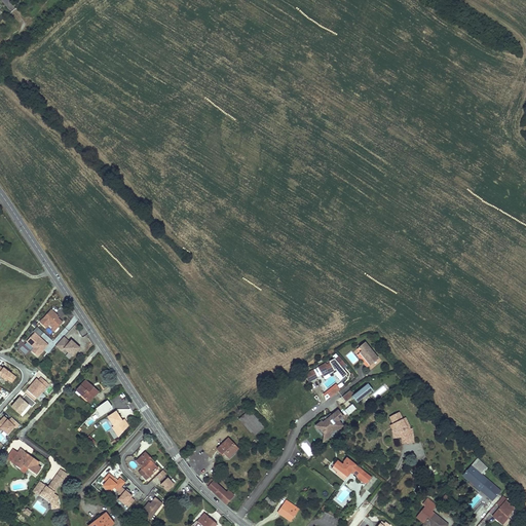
[(51,309),(40,323),(46,328),(49,325),(53,329),(55,327),(58,329),(64,323),(59,318),(58,317),(58,316),(59,315),(51,309)]
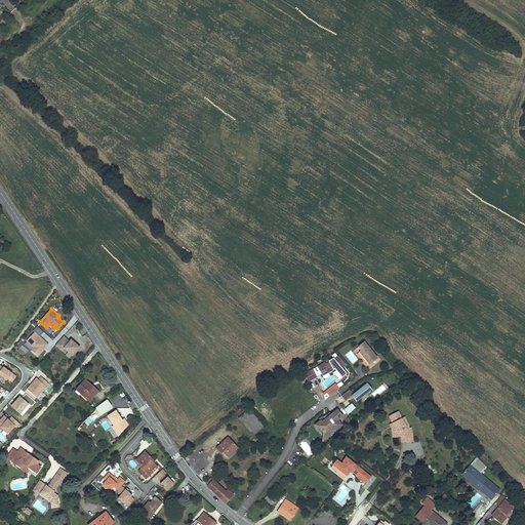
[(44,332),(38,326),(33,330),(35,332),(27,340),(34,347),(32,350),(38,356),(48,344),(40,336),(44,332)]
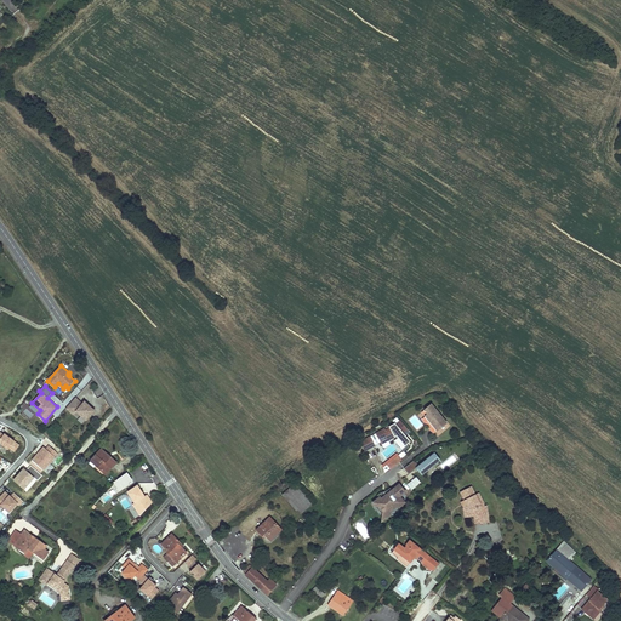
[(83,404),(75,398),(67,409),(73,415),(77,411),(86,421),(95,411),(85,402),(83,404)]
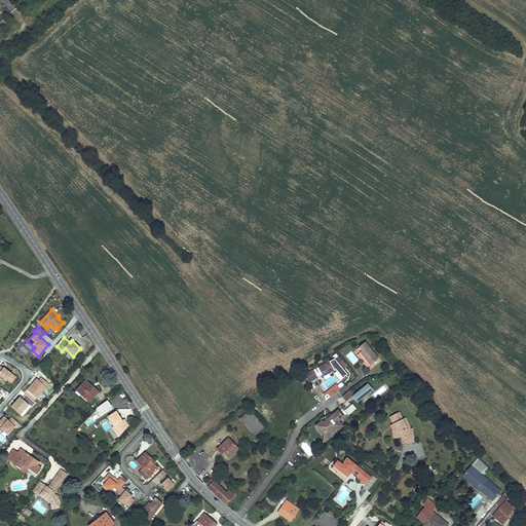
[(34,347),(27,341),(25,344),(32,350),(34,347)]
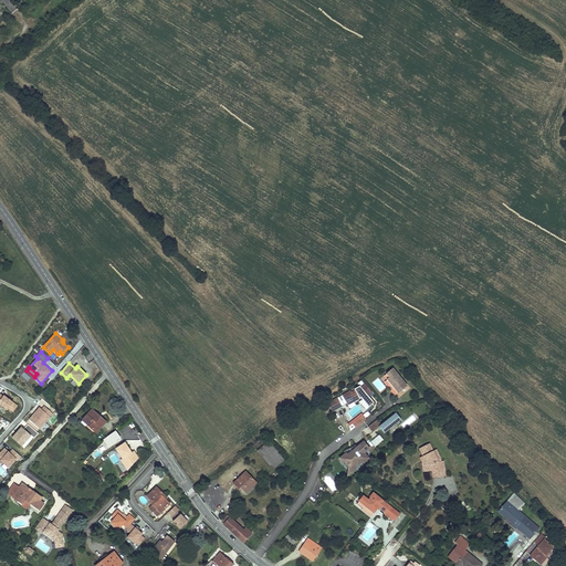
[(392,370),(387,376),(390,379),(388,381),(400,395),(408,387),(392,370)]
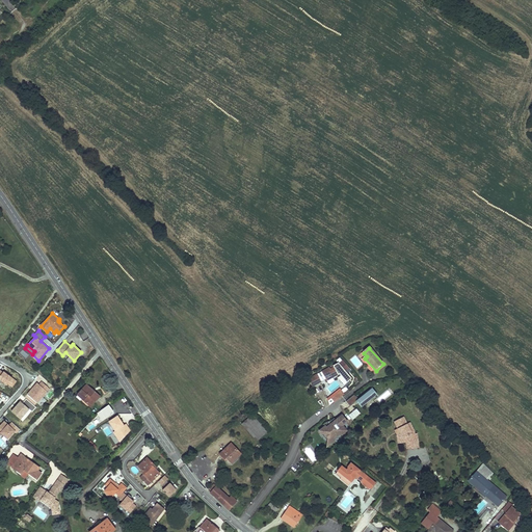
[(331,368),(323,372),(327,380),(334,376),(334,378),(341,375),(342,376),(340,378),(347,388),(351,383),(350,381),(352,379),(347,372),(351,369),(344,362),(341,365),(340,364),(335,366),(336,368),(331,370),(331,368)]
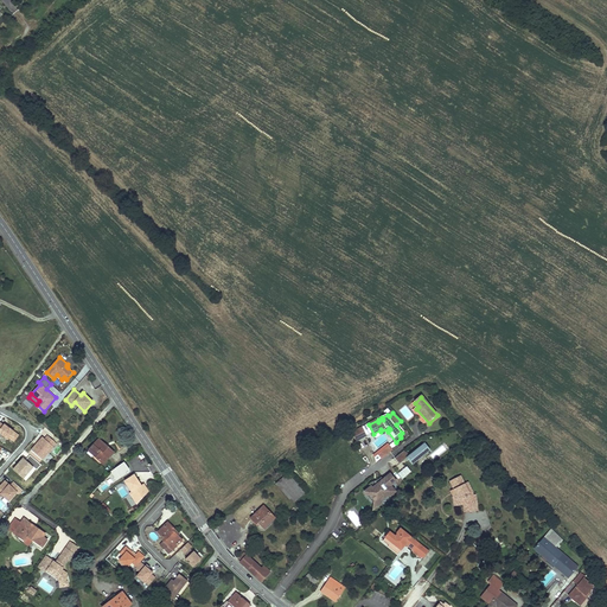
[(0,433),(14,443),(21,435),(6,425),(5,426),(0,432),(0,433)]
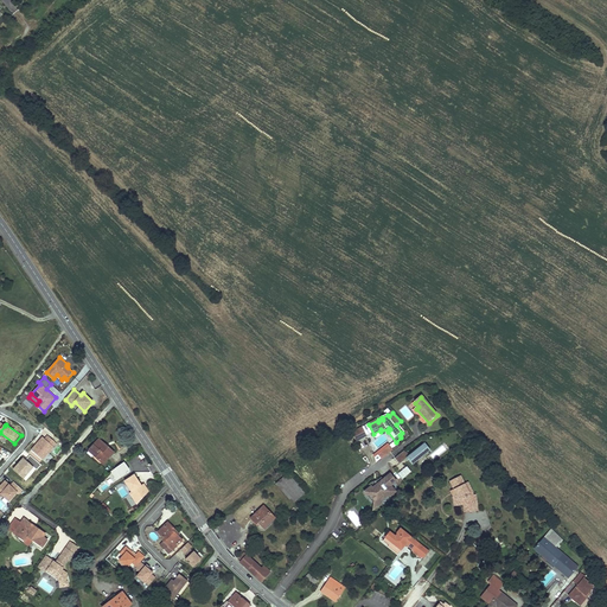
[(369,425),(364,428),(369,436),(374,434),(369,425)]
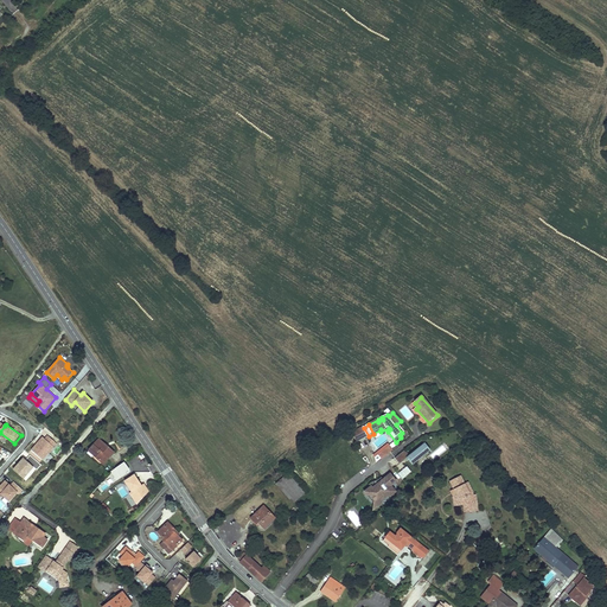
[(364,428),(353,433),(358,442),(369,436),(364,428)]
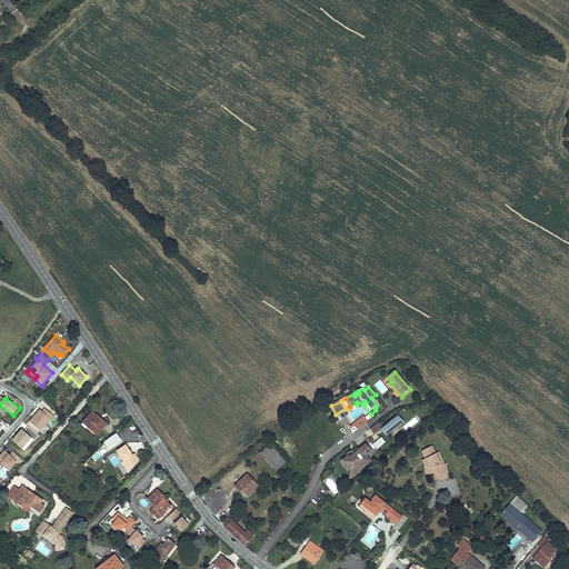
[(53,416),(46,408),(42,411),(40,409),(36,415),(37,416),(35,418),(33,417),(30,421),(40,430),(53,416)]
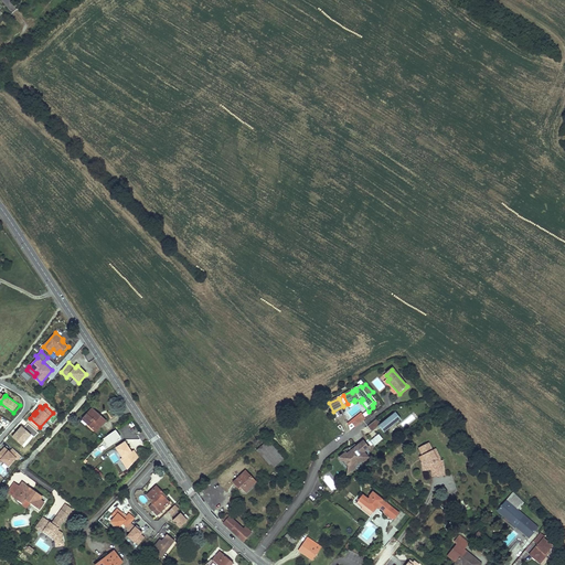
[(106,420),(93,408),(83,419),(96,432),(106,420)]
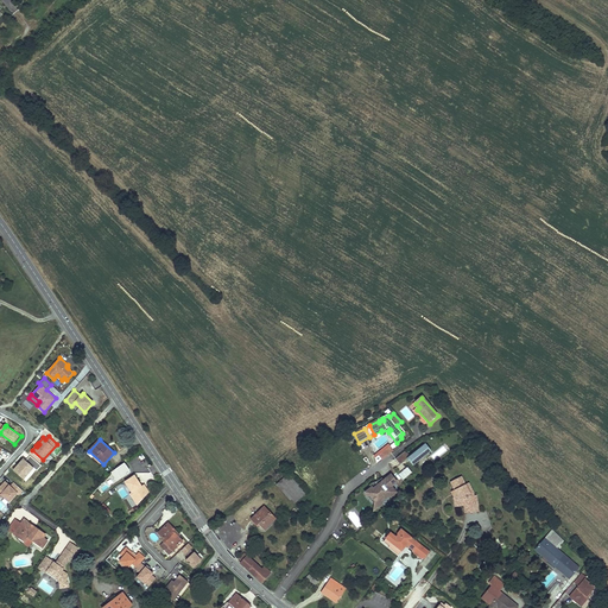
[(406,450),(397,458),(400,464),(407,458),(413,466),(431,451),(426,443),(410,456),(406,450)]
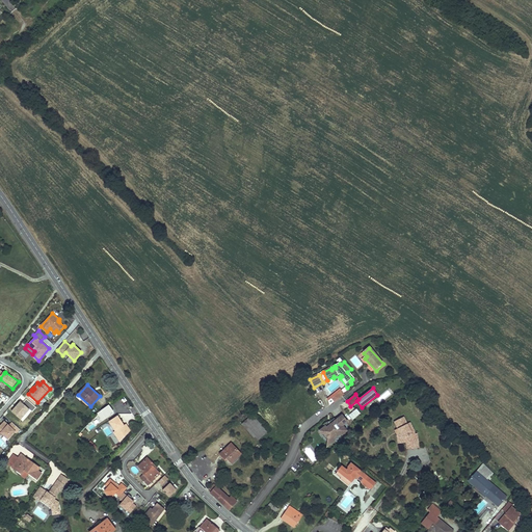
[(341,389),(326,397),(329,404),(345,396),(341,389)]
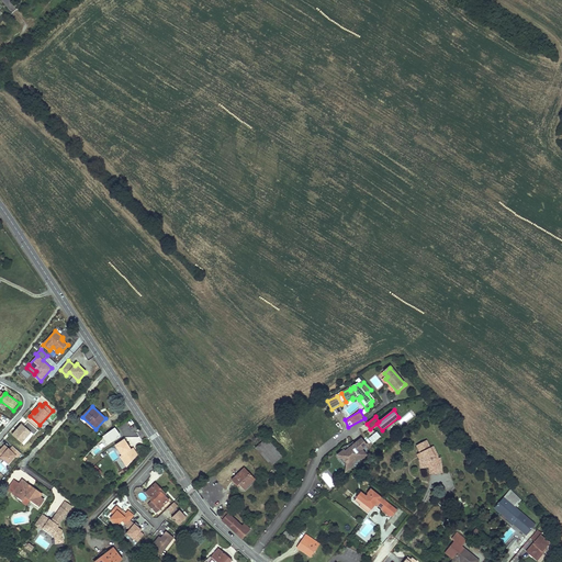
[(412,411),(398,420),(402,425),(415,415),(412,411)]
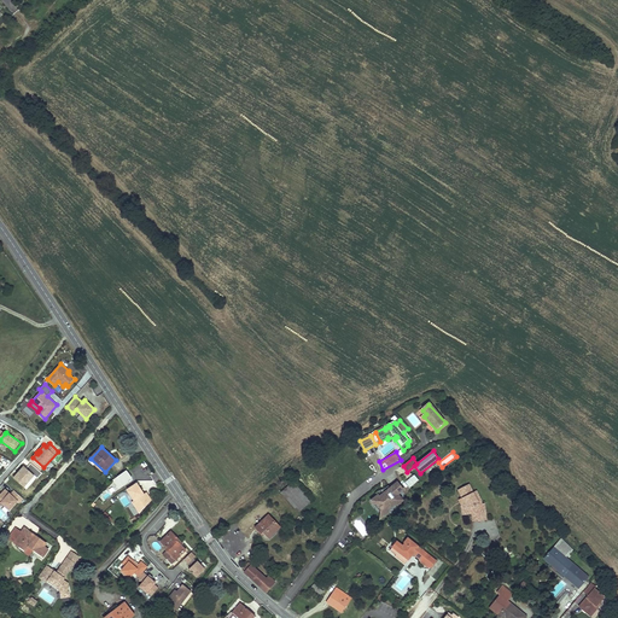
[(105,472),(91,459),(88,461),(103,474),(105,472)]
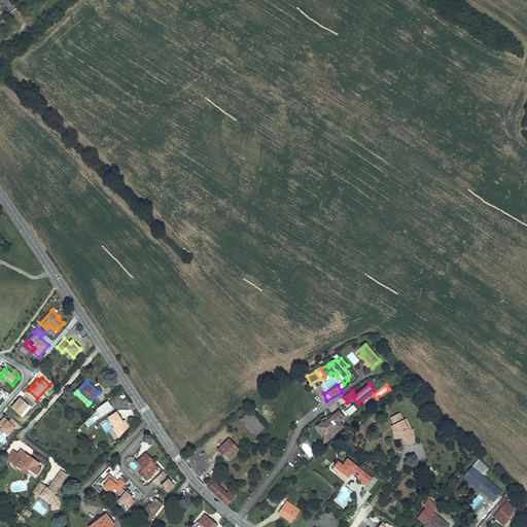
[(33,408),(36,403),(26,395),(23,399),(33,408)]
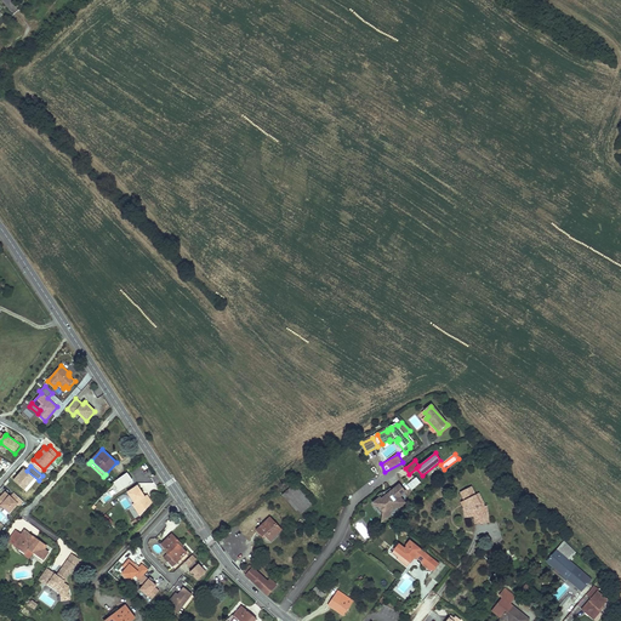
[(34,479),(24,469),(13,482),(24,490),(34,479)]
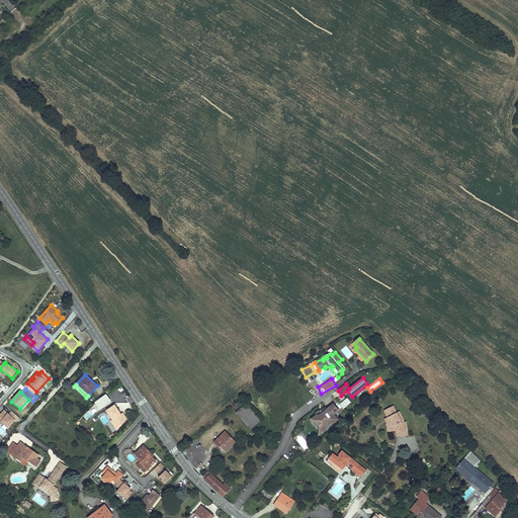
[(110,401),(106,394),(95,402),(100,410),(109,404),(108,403),(110,401)]
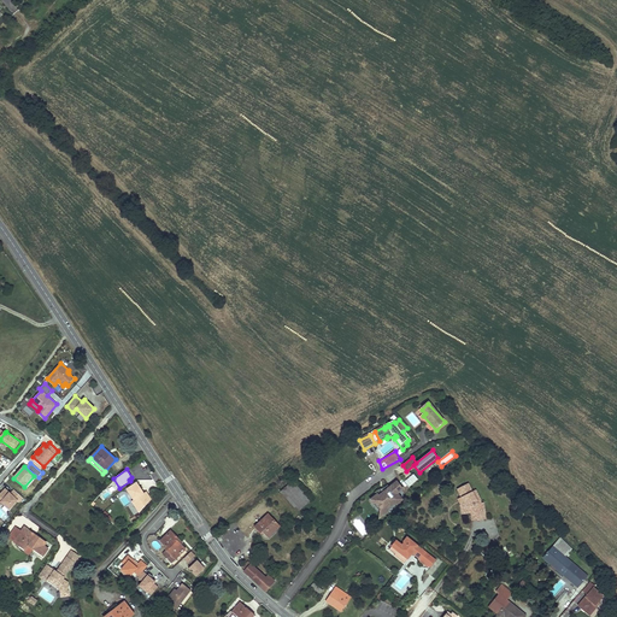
[(413,483),(418,480),(413,474),(409,479),(413,483)]
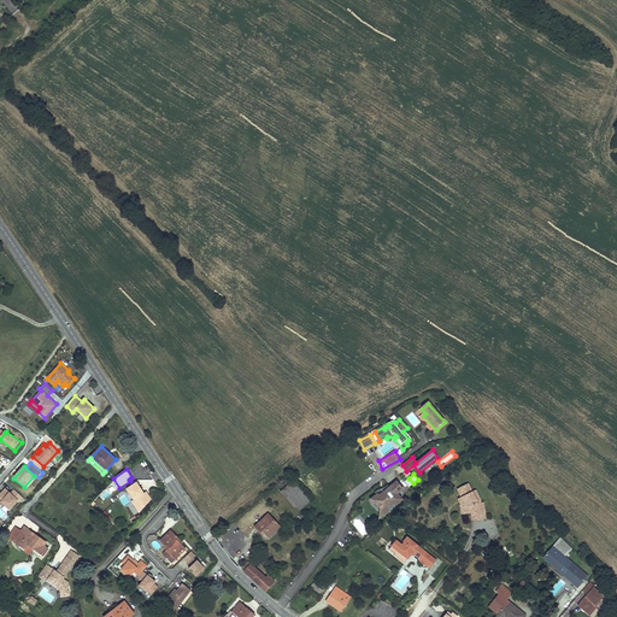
[(404,489),(398,482),(391,488),(388,486),(385,489),(386,492),(383,494),(381,492),(381,491),(377,493),(378,495),(371,501),(374,504),(376,504),(380,509),(380,510),(380,511),(380,512),(380,513),(380,515),(381,516),(382,517),(387,513),(387,510),(386,507),(392,504),(398,505),(403,500),(398,494),(404,489)]
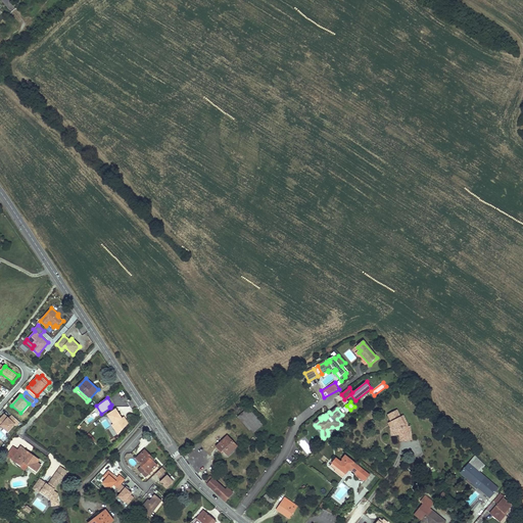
[(400,416),(397,409),(388,413),(391,420),(392,424),(393,434),(398,434),(403,434),(405,440),(410,440),(410,426),(407,426),(403,426),(403,424),(400,416)]
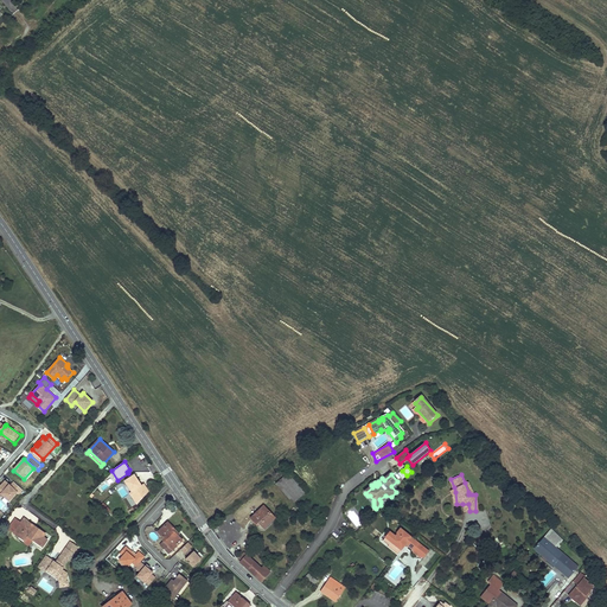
[(141,486),(134,475),(125,481),(132,492),(141,486)]
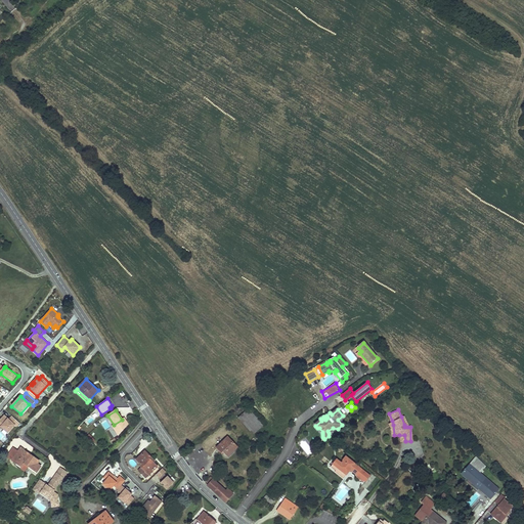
[(261,422),(252,411),(248,415),(246,411),(239,417),(255,433),(260,428),(264,425),(261,422)]
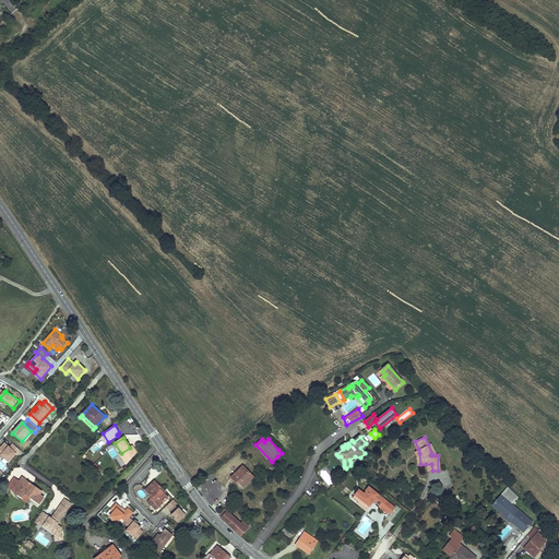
[(3,444),(0,447),(0,455),(1,454),(4,458),(6,456),(9,461),(15,453),(18,454),(21,451),(13,443),(10,447),(7,444),(6,445),(3,444)]
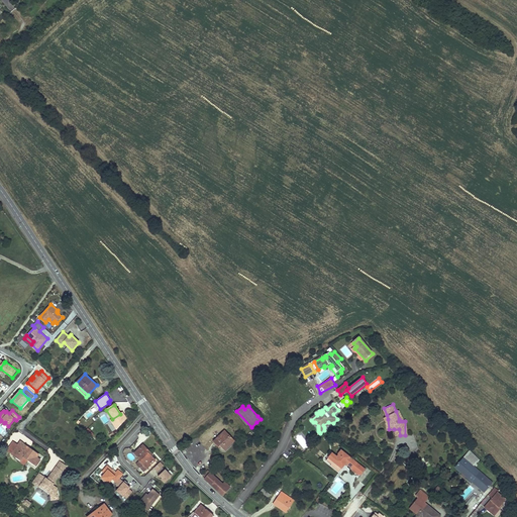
[(0,421),(0,424),(5,429),(8,426),(5,422),(4,423),(1,420),(0,421)]
